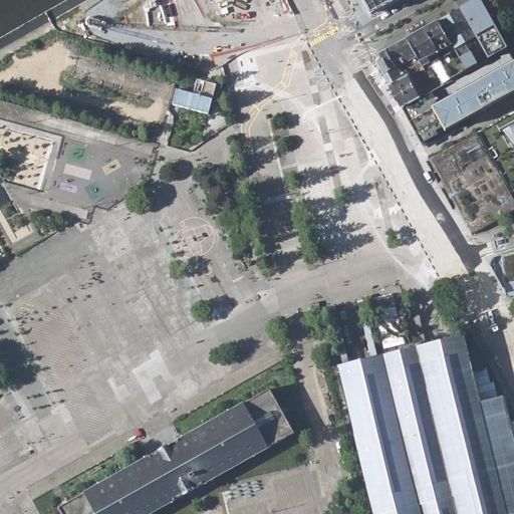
[(362,0),(371,15),(397,0),(362,0)]
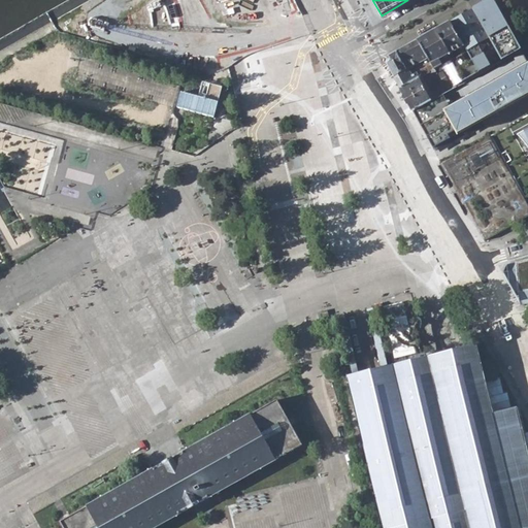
[(471,9),(449,22),(463,46),(466,53),(471,62),(456,70),(463,84),(523,51),(509,28),(495,2),(488,1),(471,9)]
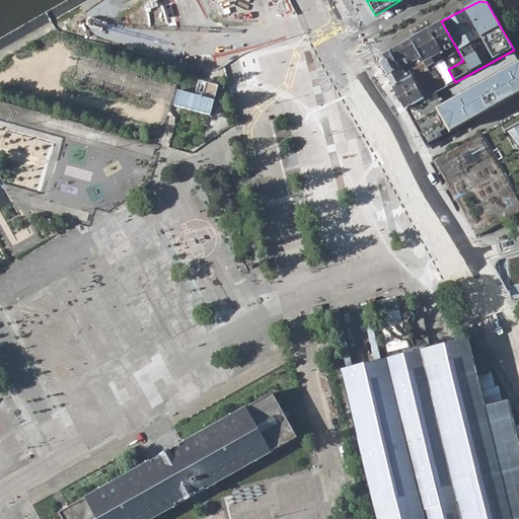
[(433,65),(443,60),(440,53),(455,46),(441,21),(410,39),(426,68),(429,67),(433,65)]
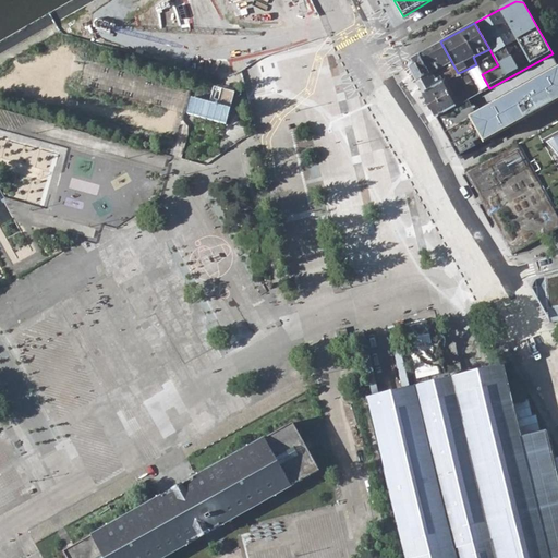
[(407,67),(422,94),(453,76),(458,73),(440,41),(411,58),(407,67)]
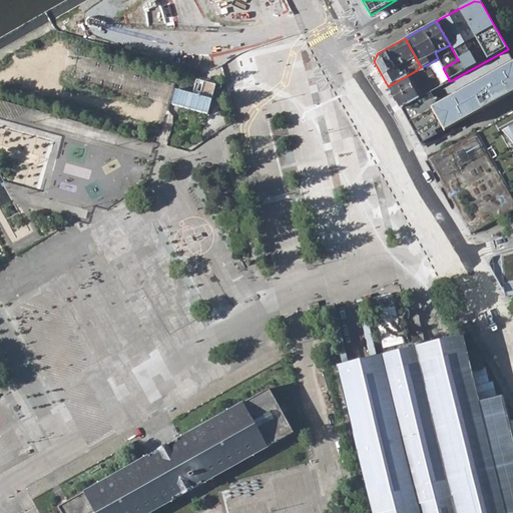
[(440,86),(450,81),(443,68),(438,59),(428,64),(440,86)]
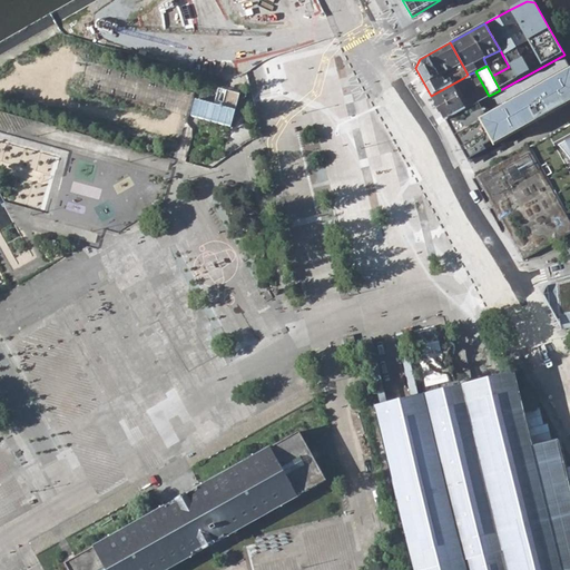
[(445,121),(467,159),(569,101),(569,69),(488,117),(479,101),(468,108),(445,121)]
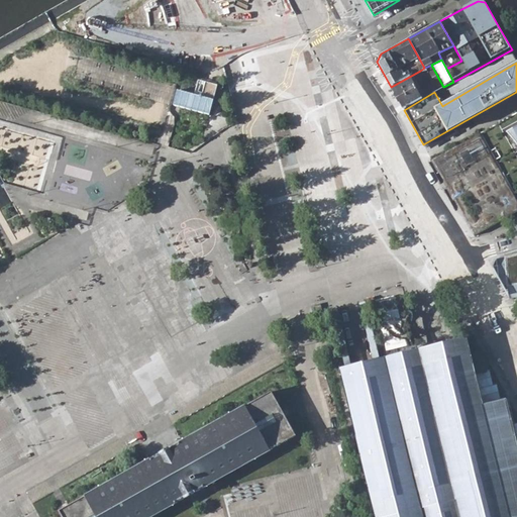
[(431,65),(427,67),(438,90),(443,87),(431,65)]
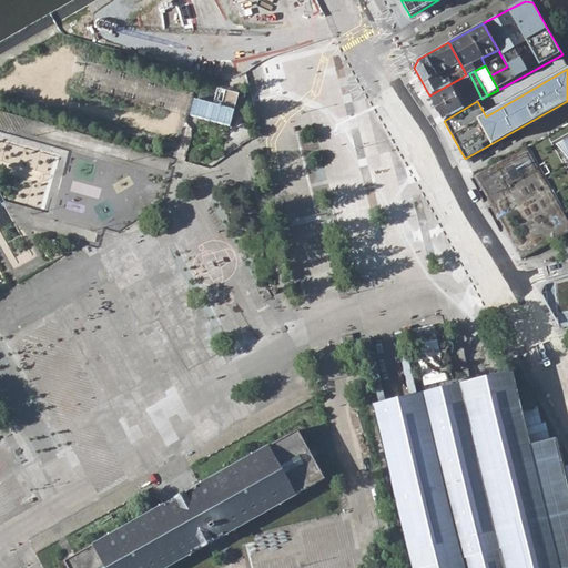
[(444,121),(466,108),(463,101),(473,97),(462,78),(429,95),(444,121)]
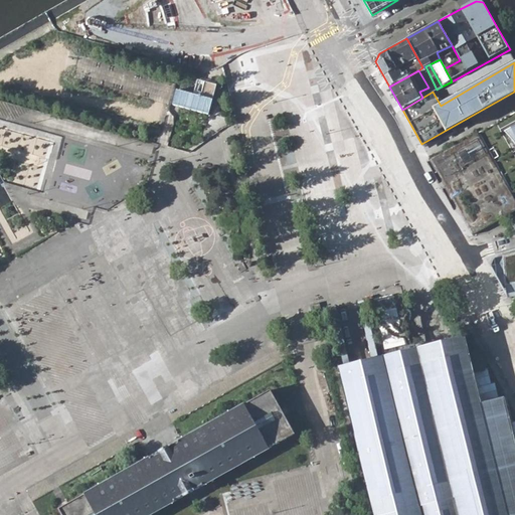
[(514,112),(480,131),(512,190),(514,188),(514,112)]
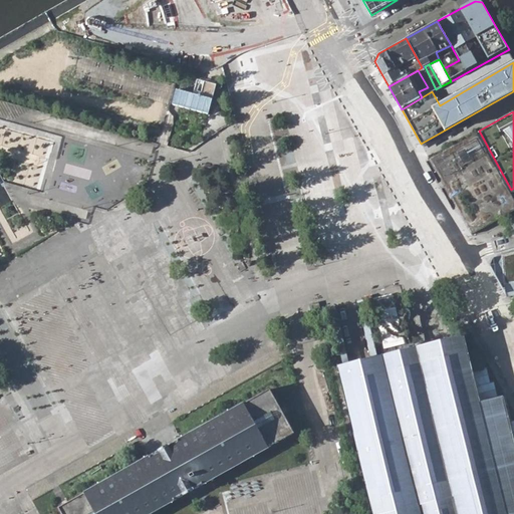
[(471,231),(473,235),(477,233),(500,220),(502,223),(512,217),(513,215),(513,194),(511,190),(479,131),(430,159),(471,231)]
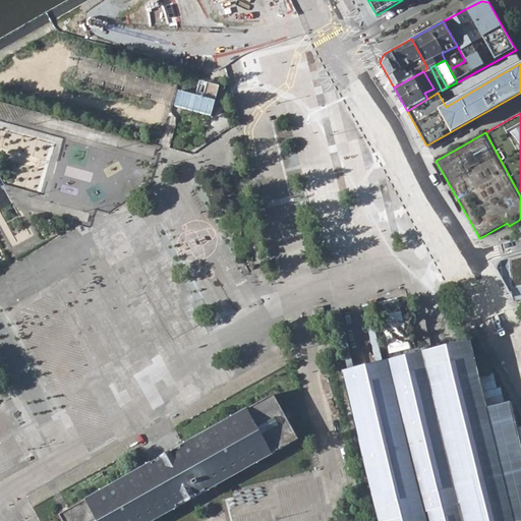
[(520,258),(519,259),(510,262),(513,291),(520,290),(520,258)]
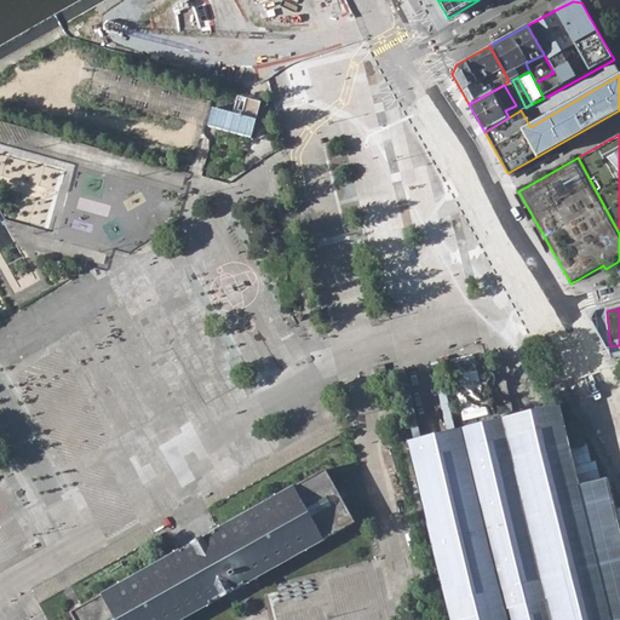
[(610,346),(607,311),(597,315),(593,325),(606,346),(610,346)]
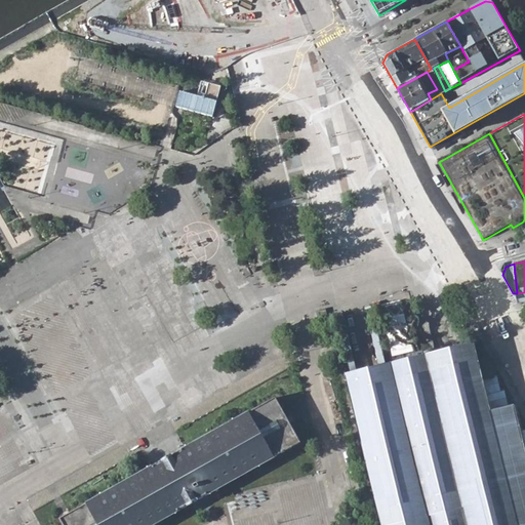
[(401,301),(381,306),(397,362),(409,360),(415,358),(401,301)]
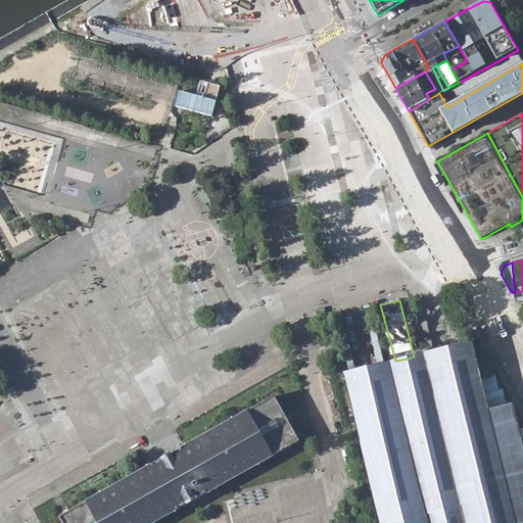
[(395,361),(345,373),(365,461),(380,522),(522,522),(522,428),(519,430),(512,403),(507,405),(503,389),(500,390),(496,377),(482,380),(473,341),(458,345),(442,349),(429,353),(424,354),(416,357),(414,357),(408,359),(395,361)]
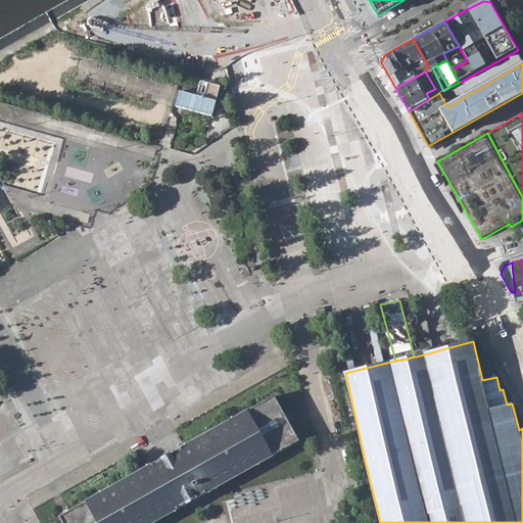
[(89,501),(60,517),(63,522),(152,522),(276,454),(299,440),(275,396),(251,410),(89,501)]
